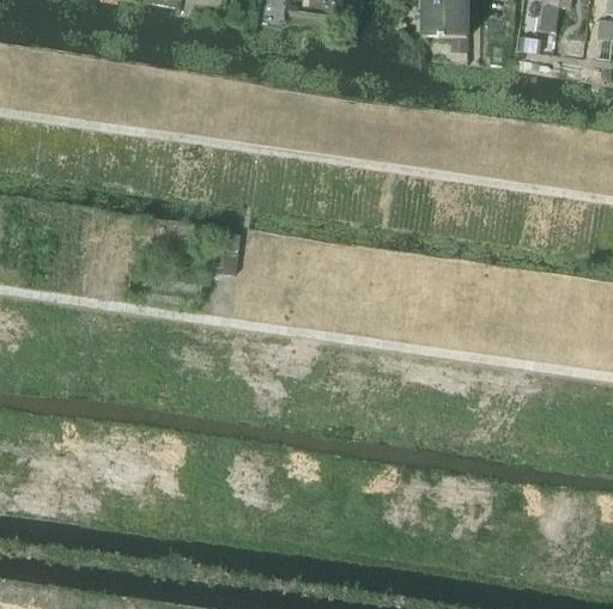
[(425,0),(425,37),(451,37),(467,38),(467,0),(425,0)]
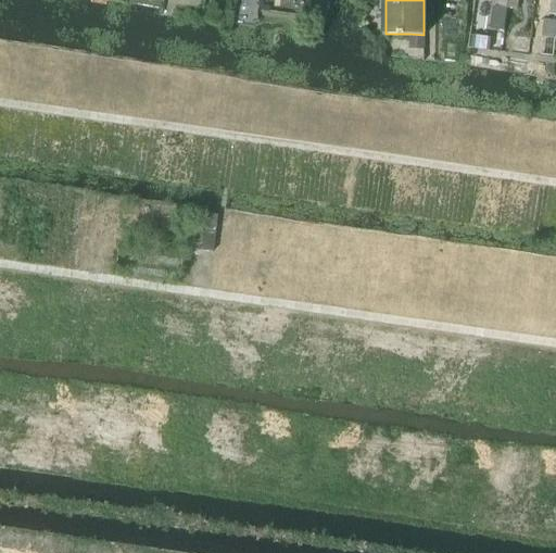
[(555,17),(545,17),(543,35),(555,36),(555,34),(555,17)]
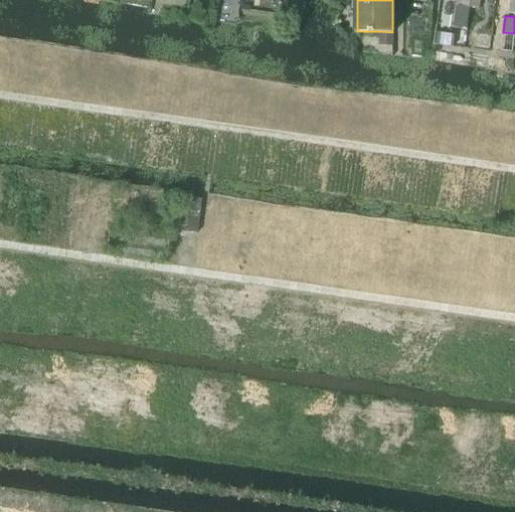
[(436,41),(452,43),(454,32),(437,30),(436,41)]
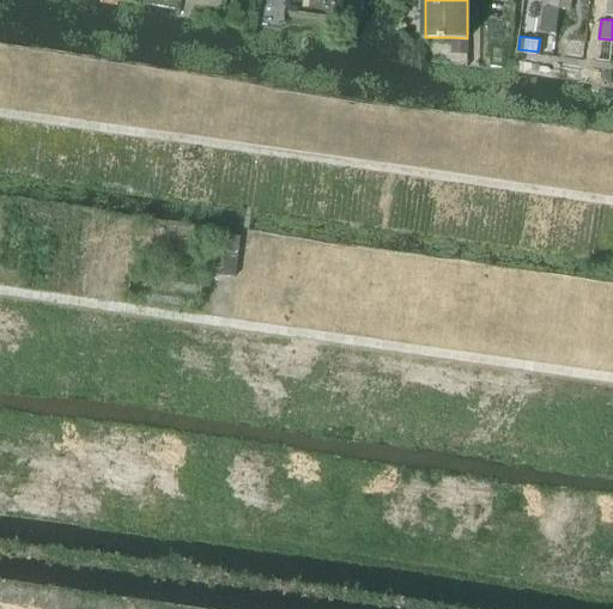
[(467,38),(451,38),(451,50),(467,50),(467,38)]
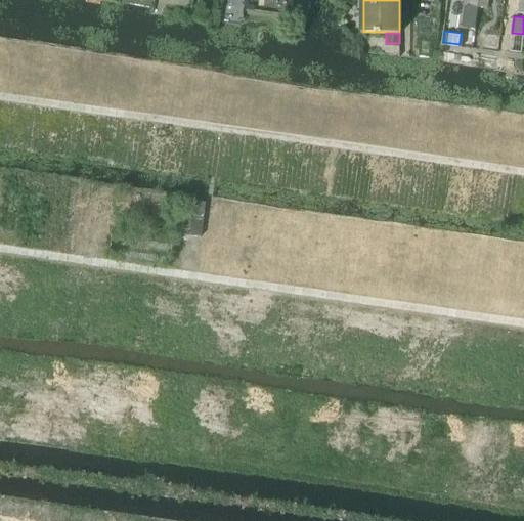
[(182,199),(179,227),(189,228),(188,234),(200,235),(205,201),(182,199)]
